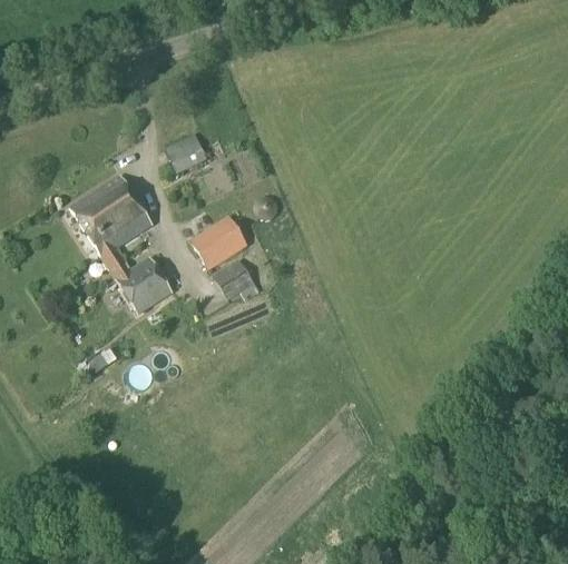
[(176,172),(206,159),(194,134),(164,147),(176,172)]
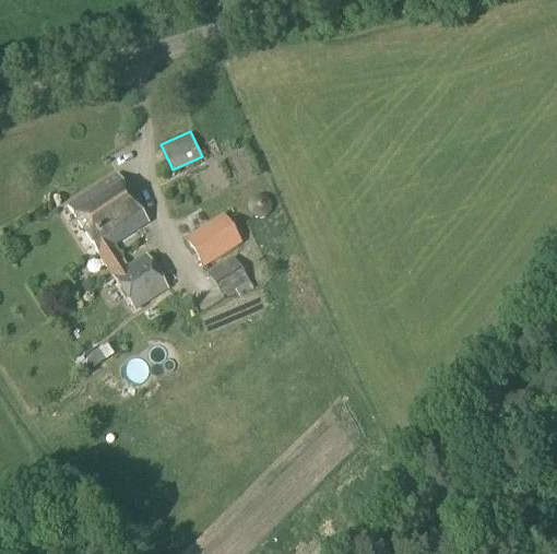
[(129,263),(115,242),(150,219),(119,171),(69,202),(134,306),(168,285),(147,251),(129,263)]
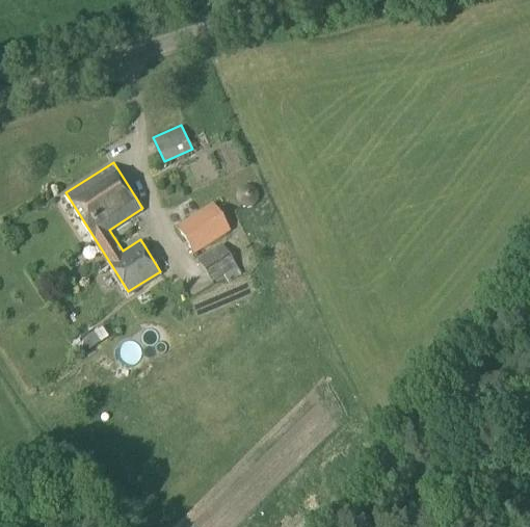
[(246,204),(247,204),(248,204),(249,204),(250,204),(252,204),(253,203),(254,203),(255,202),(256,202),(256,201),(257,200),(258,199),(258,198),(259,196),(259,195),(259,194),(259,193),(259,192),(259,191),(259,190),(259,189),(258,188),(258,187),(257,186),(257,185),(256,185),(256,184),(255,184),(255,183),(254,183),(253,183),(253,182),(252,182),(250,182),(249,182),(248,181),(247,181),(246,181),(246,182),(245,182),(244,182),(243,182),(242,183),(241,183),(240,184),(240,185),(239,185),(238,186),(238,187),(237,188),(237,189),(237,190),(236,190),(236,191),(236,192),(236,193),(236,194),(237,195),(237,196),(237,198),(238,199),(238,200),(239,200),(239,201),(240,201),(240,202),(241,202),(241,203),(242,203),(243,203),(243,204),(244,204),(245,204),(246,204)]
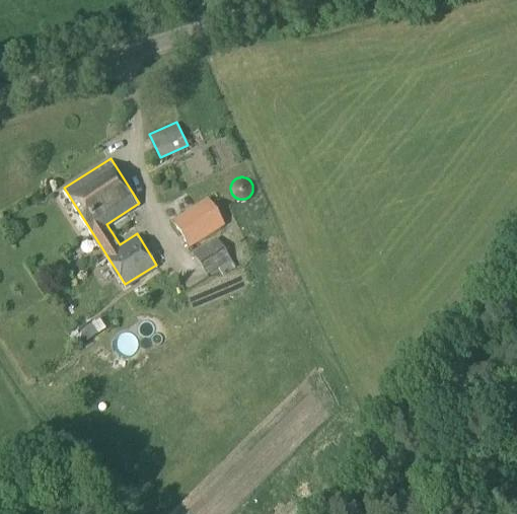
[(190,245),(225,223),(207,197),(172,218),(190,245)]
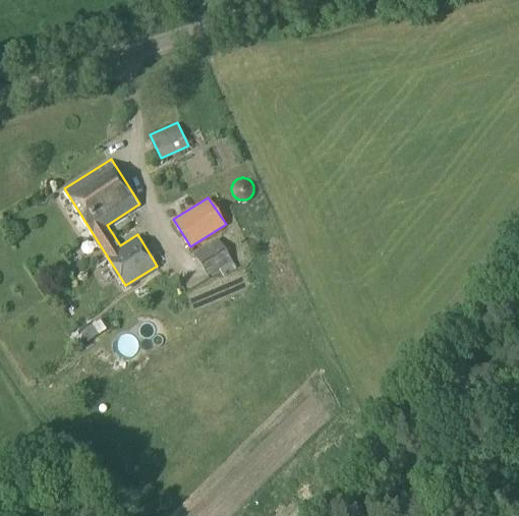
[(218,278),(241,263),(233,248),(209,264),(218,278)]
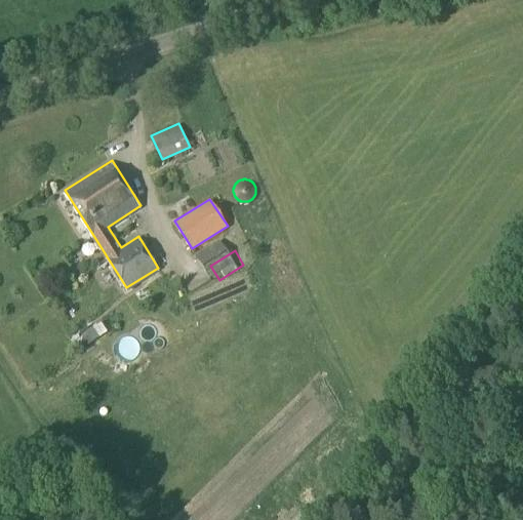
[(88,343),(99,335),(92,325),(81,332),(88,343)]
